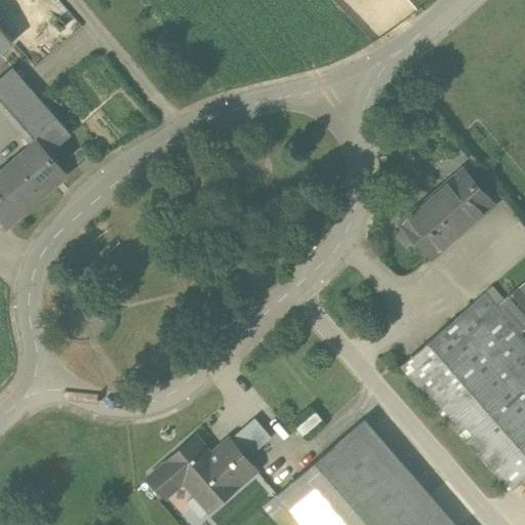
[(0,52),(13,41),(0,26),(0,52)]
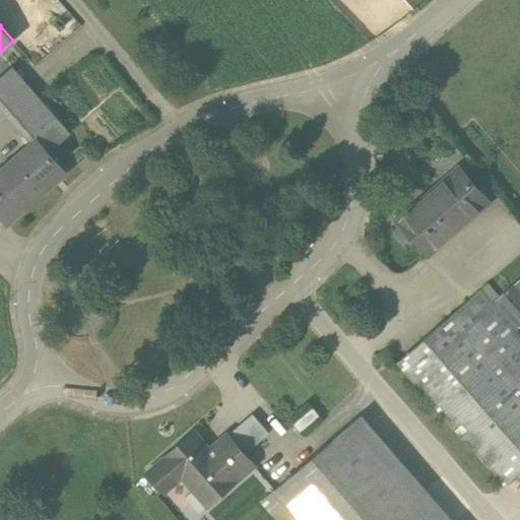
[(0,98),(37,140),(48,153),(69,135),(12,69),(0,78),(0,98)]
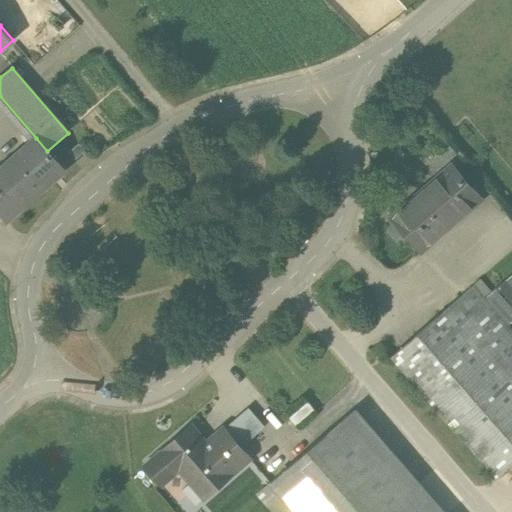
[(47,151),(36,138),(0,170),(0,214),(6,221),(64,170),(47,151)]
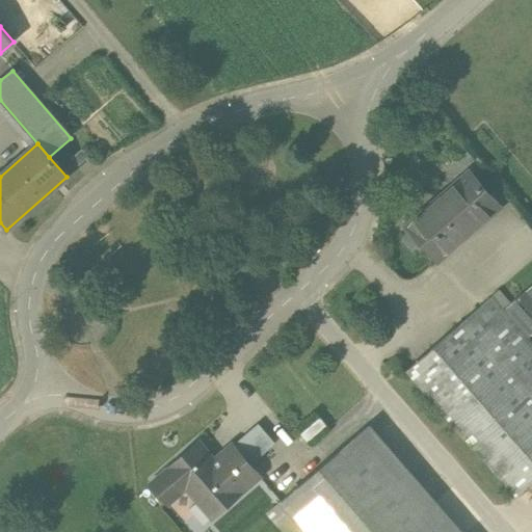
[(439,261),(499,209),(469,174),(408,225),(439,261)]
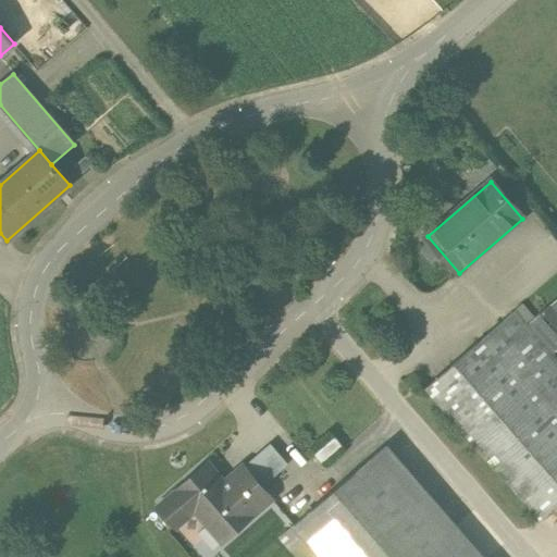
[(556,505),(556,359),(515,311),(425,388),(540,520),(556,505)]
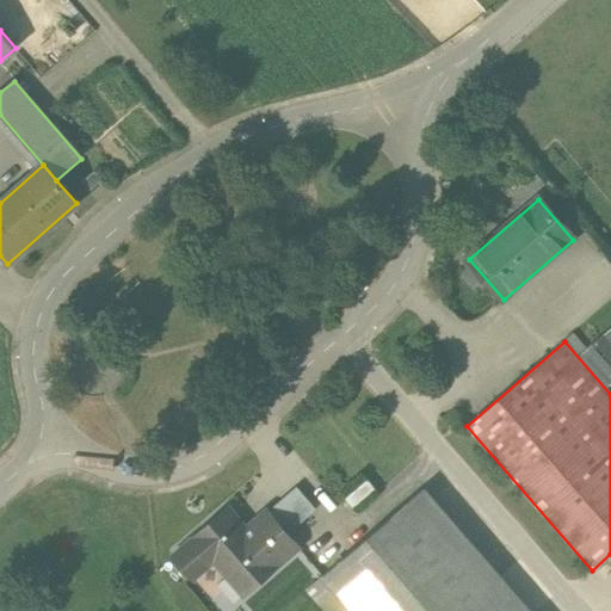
[(296,487),(267,513),(287,535),(315,510),(296,487)]
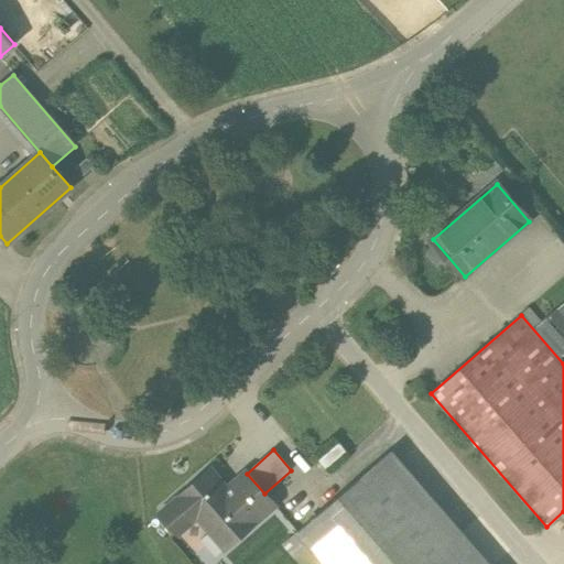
[(470,563),(380,461),(297,532),(325,563),(470,563)]
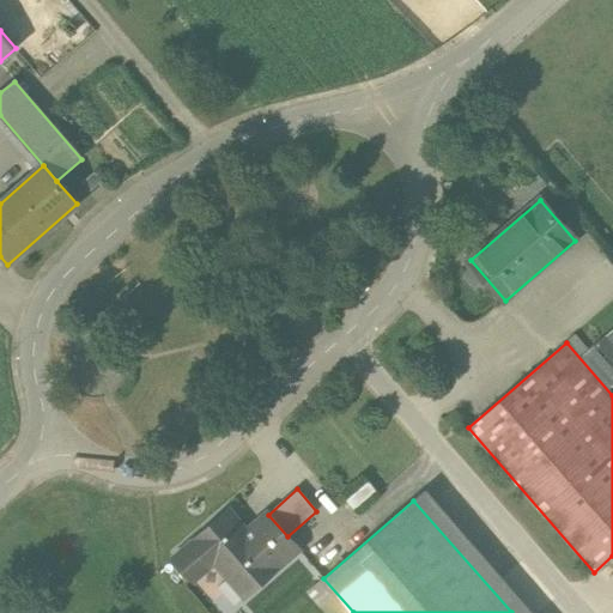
[(287,536),(268,515),(247,533),(229,511),(174,559),(193,582),(214,562),(229,578),(236,572),(252,590),(298,550),(287,536)]
